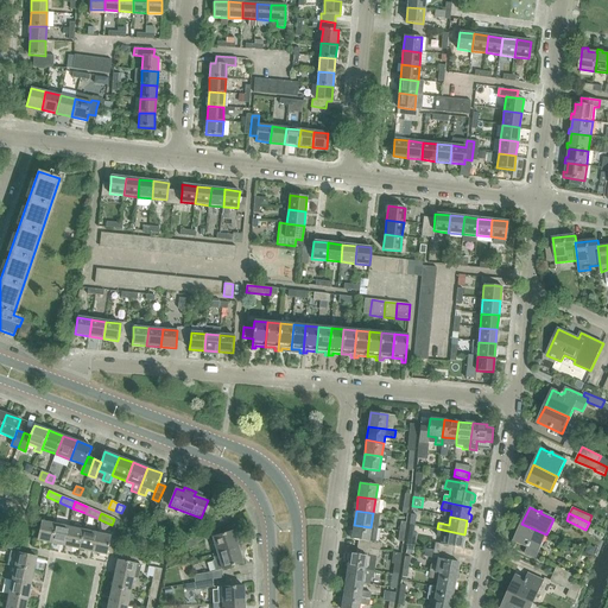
[(51,543),(55,525),(40,521),(37,540),(51,543)]
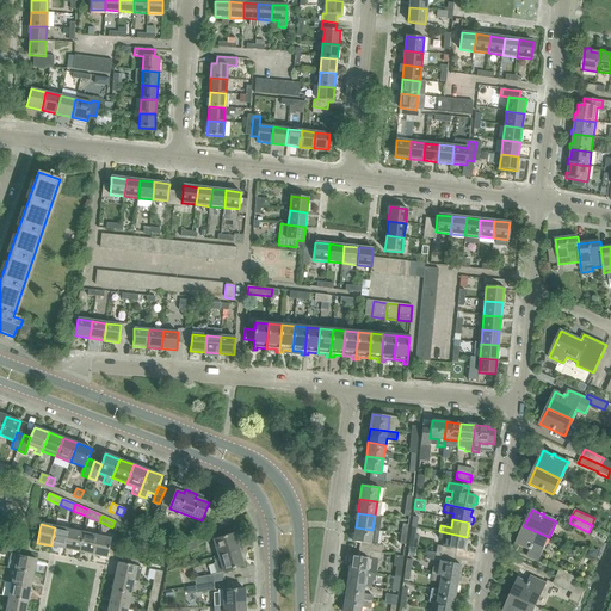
[(549,537),(524,526),(517,543),(542,554),(549,537)]
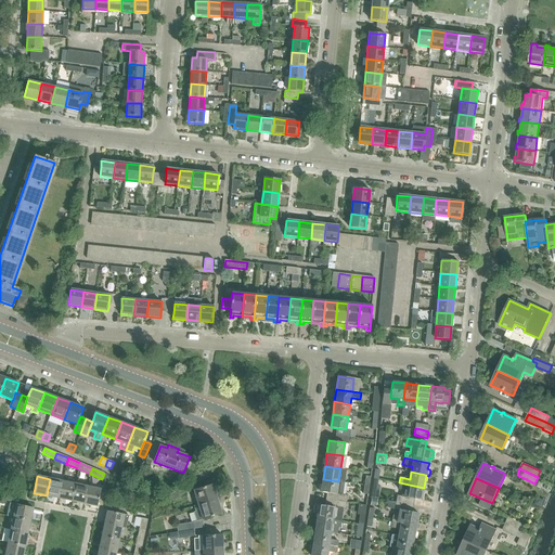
[(60,499),(63,481),(50,479),(47,495),(60,499)]
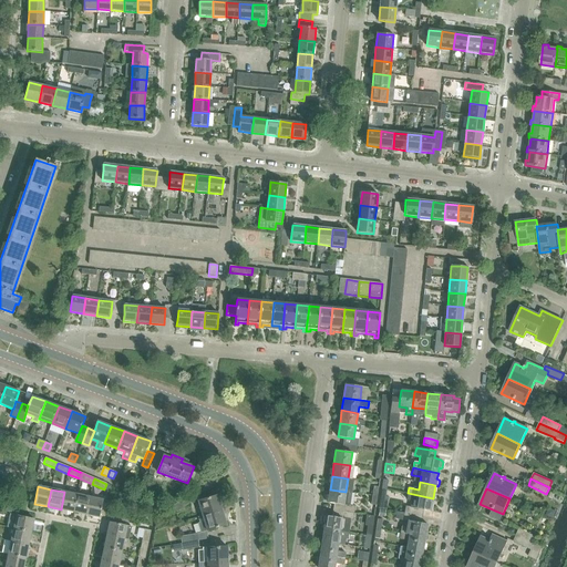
[(333,509),(347,512),(354,513),(356,506),(350,505),(352,493),(346,492),(330,490),(328,503),(334,503),(333,509)]
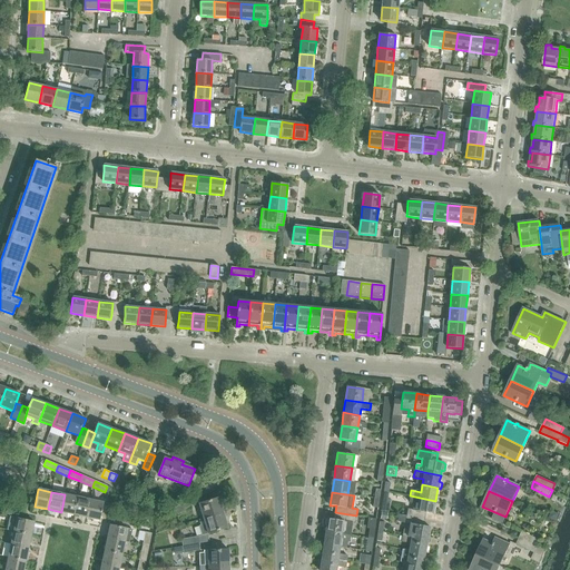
[(74,514),(77,498),(65,494),(61,512),(74,514)]
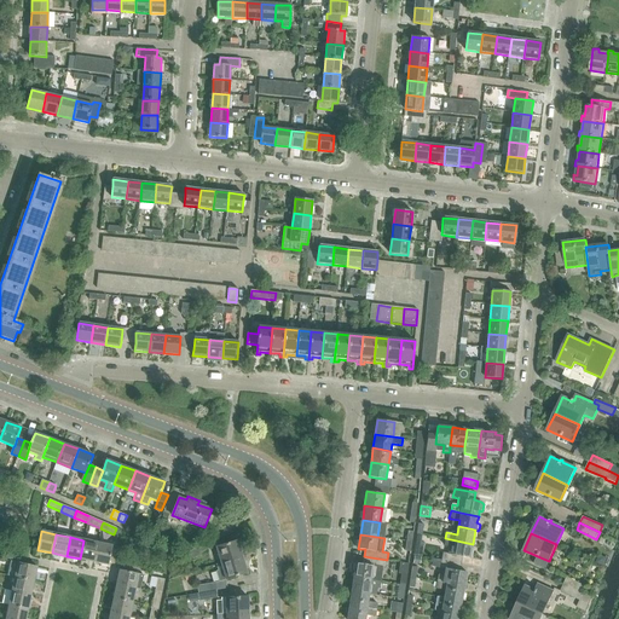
[(473,544),(445,538),(444,547),(449,547),(447,554),(443,553),(441,560),(462,565),(463,557),(470,559),(473,544)]
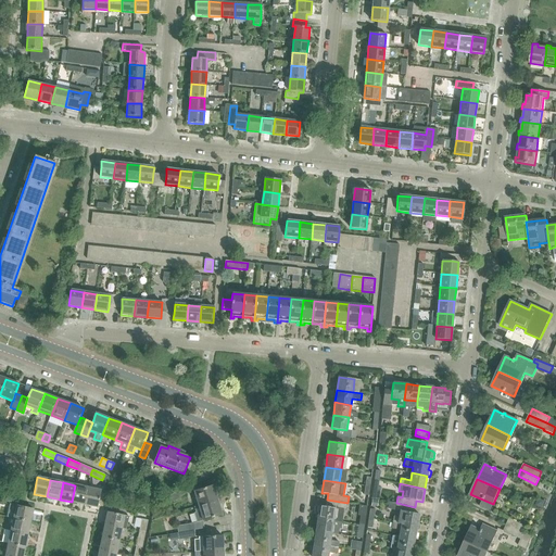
[(72,502),(85,505),(88,488),(75,485),(72,502)]
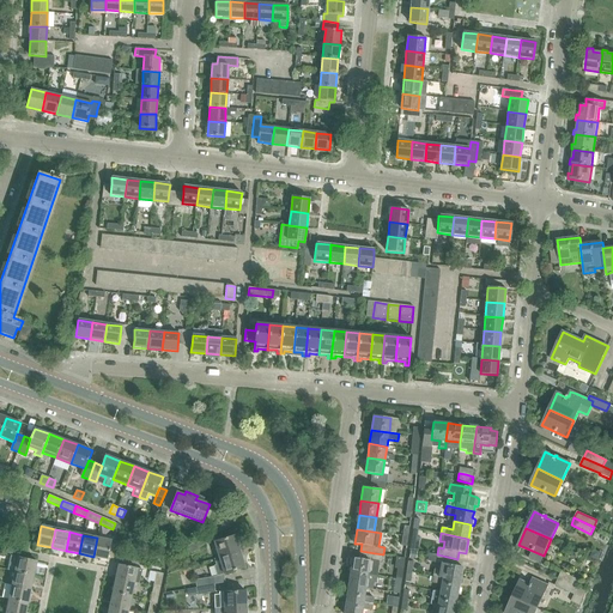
[(214,541),(219,558),(240,552),(235,535),(214,541)]
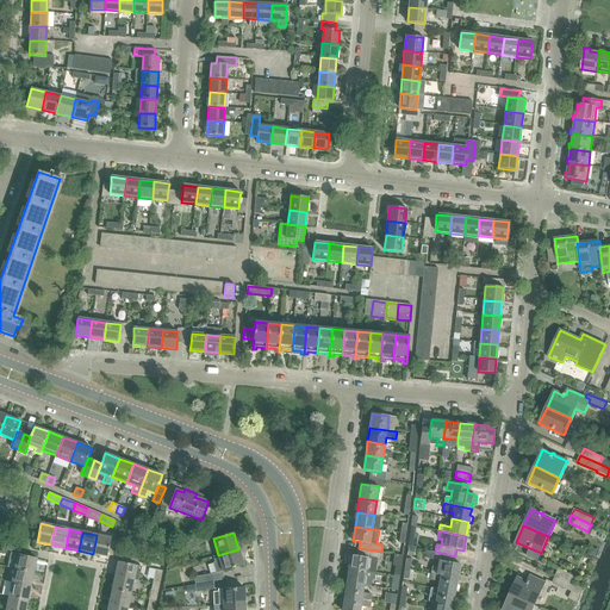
[(186,545),(191,551),(205,541),(201,534),(186,545)]
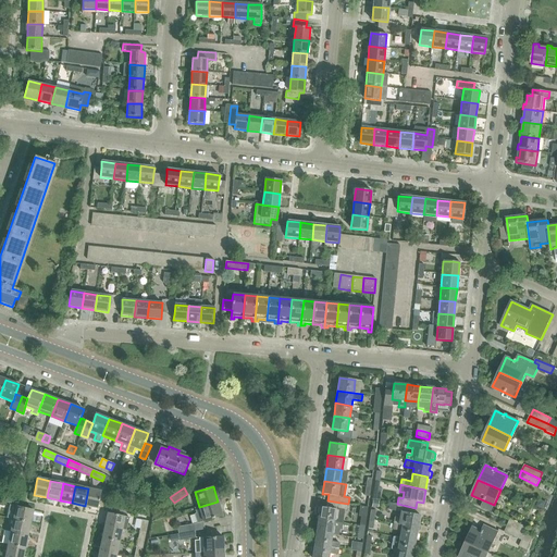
[(88,489),(85,506),(98,508),(101,492),(88,489)]
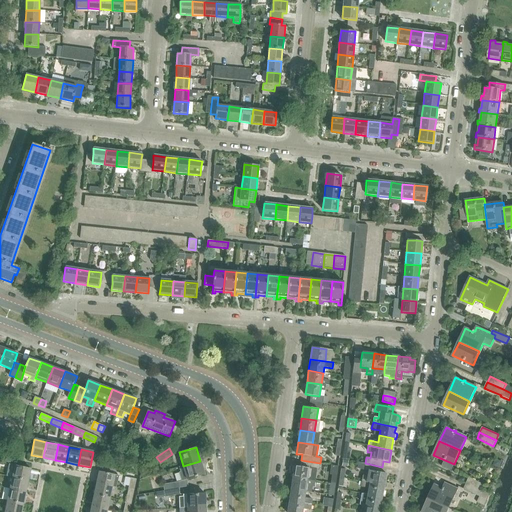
[(293,473),(292,477),(314,481),(316,469),(312,468),(313,462),(301,460),(300,466),(294,465),(294,466),(292,466),(291,466),(290,471),(291,472),(293,473)]
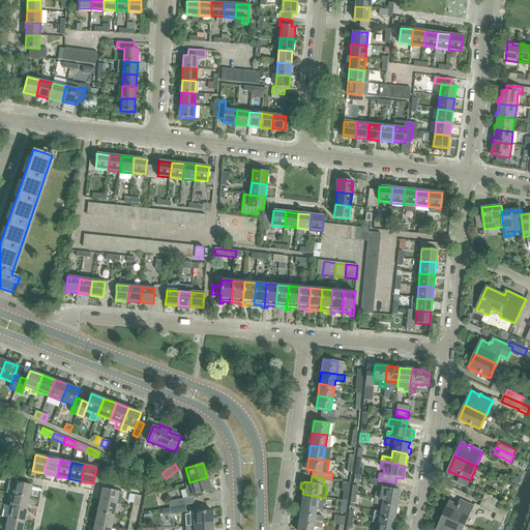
[(207,477),(189,482),(194,496),(211,491),(207,477)]
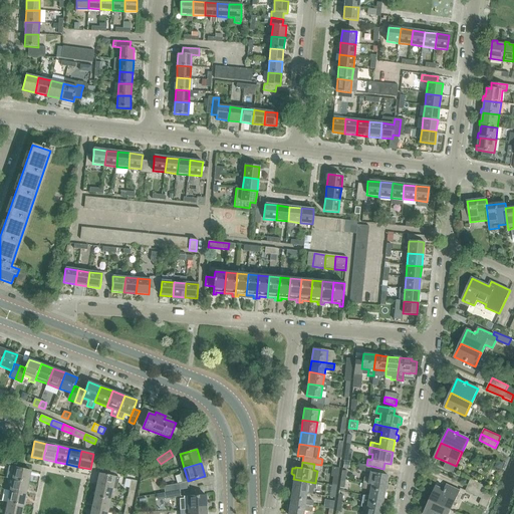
[(386,487),(388,476),(382,474),(383,469),(366,465),(365,472),(369,473),(368,478),(364,477),(363,483),(386,487)]
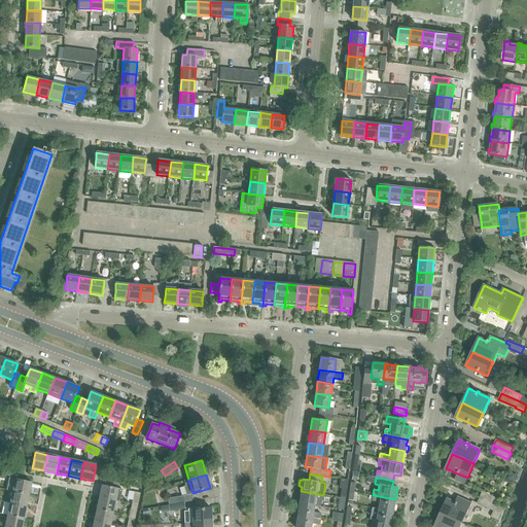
[(29,495),(31,483),(29,482),(15,479),(12,491),(29,495)]
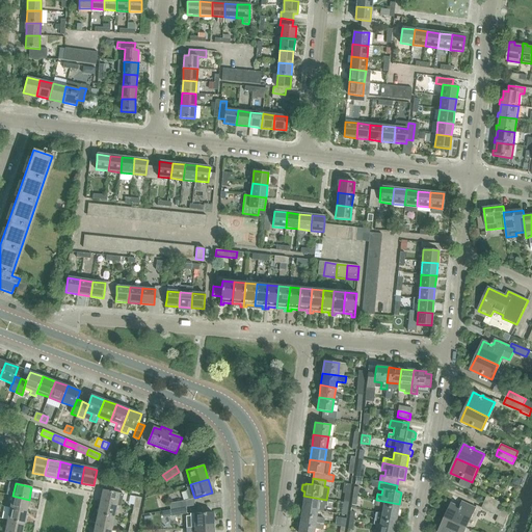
[(103,489),(100,502),(116,505),(120,494),(103,489)]
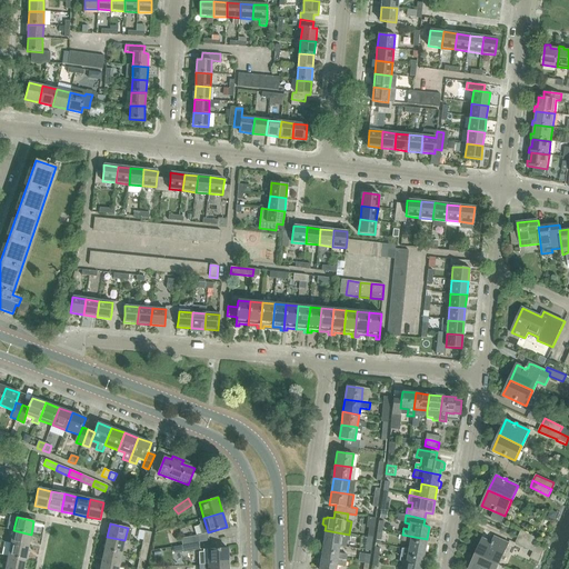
[(28,547),(31,535),(13,530),(11,543),(28,547)]
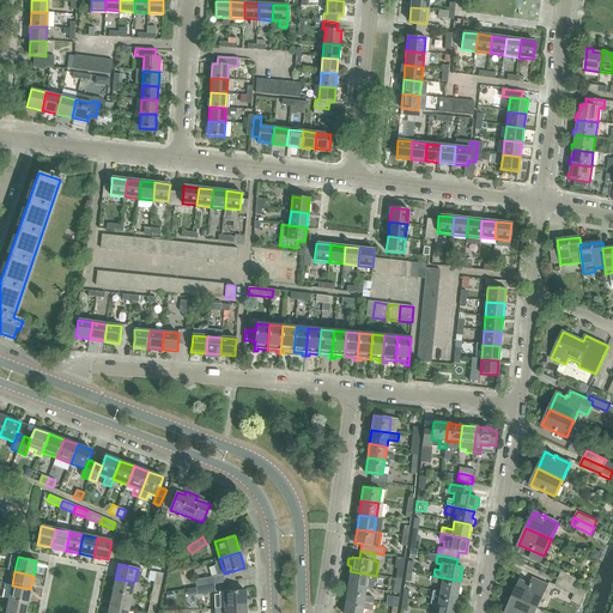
[(349,586),(365,588),(366,582),(376,583),(377,576),(376,576),(350,571),(349,586)]
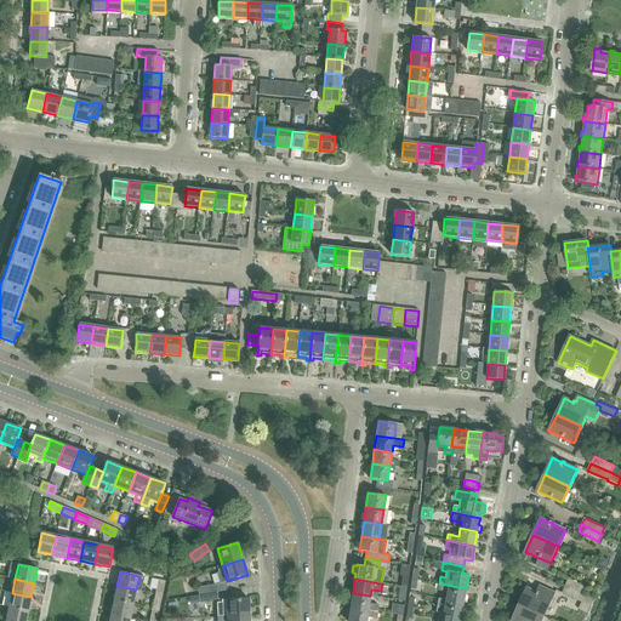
[(569,579),(565,586),(585,596),(588,588),(569,579)]
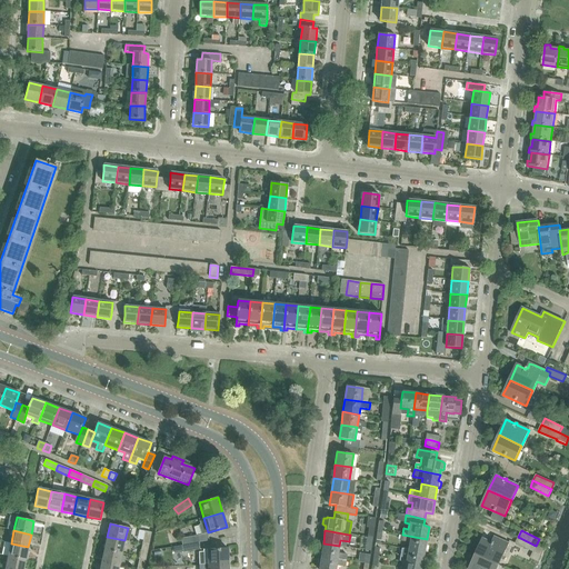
[(427,539),(402,535),(400,541),(410,543),(408,549),(425,552),(427,539)]
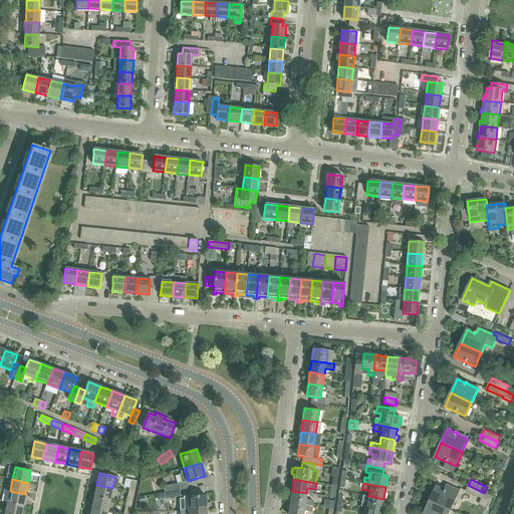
[(164,487),(165,493),(180,491),(179,484),(164,487)]
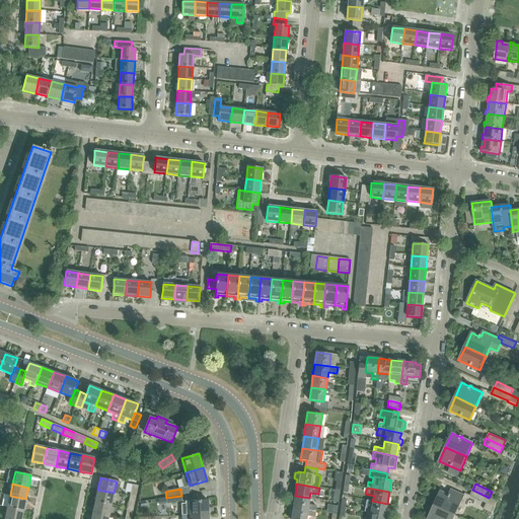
[(97,490),(95,502),(112,505),(114,493),(97,490)]
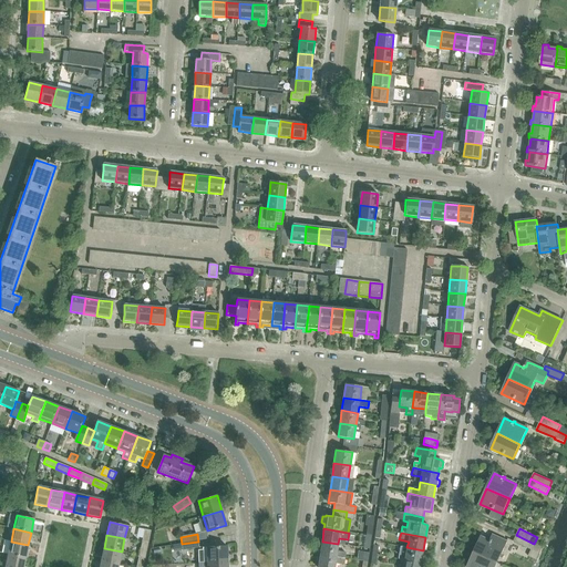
[(474,553),(497,563),(507,542),(493,535),(490,542),(482,537),(474,553)]
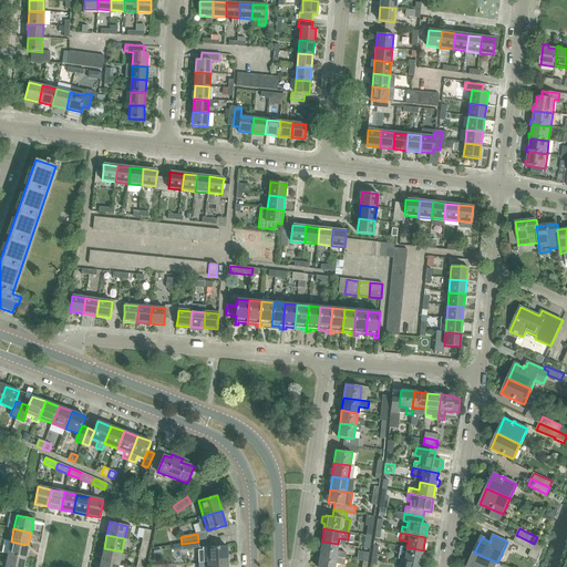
[(534,544),(516,535),(514,542),(532,550),(534,544)]
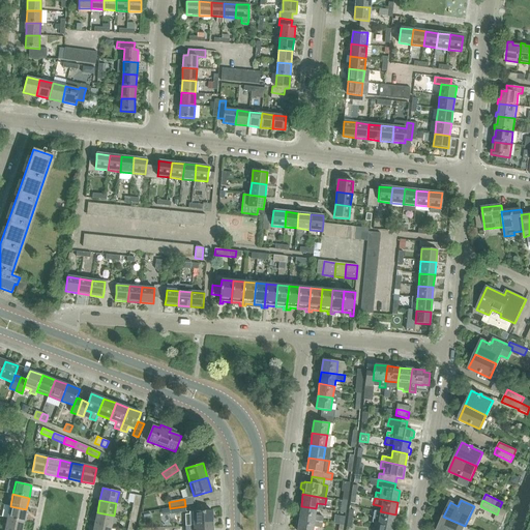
[(10,506),(7,518),(24,522),(26,509),(10,506)]
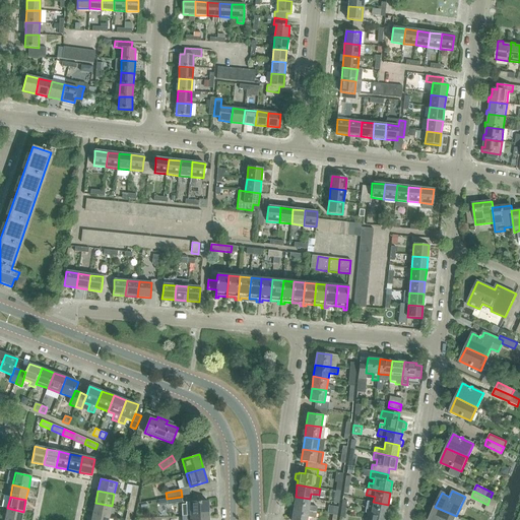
[(182,497),(167,499),(168,505),(183,503),(182,497)]
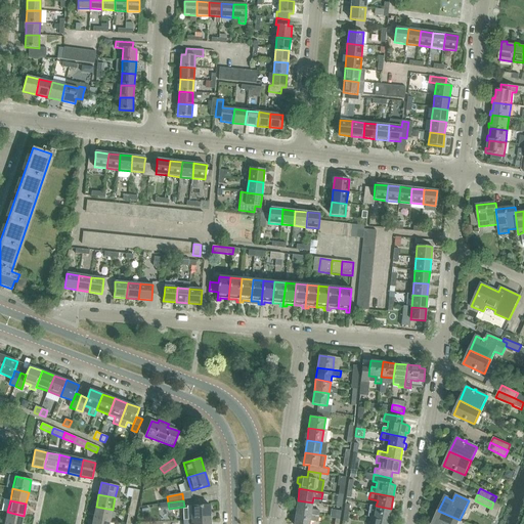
[(298,500),(296,513),(319,516),(319,511),(311,510),(312,503),(298,500)]
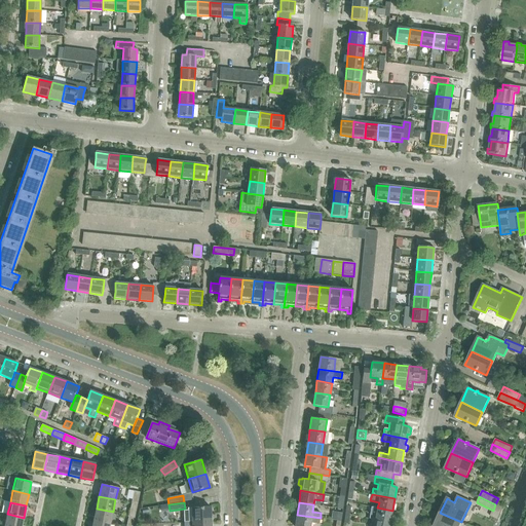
[(188,523),(192,522),(212,522),(211,508),(188,509),(188,523)]
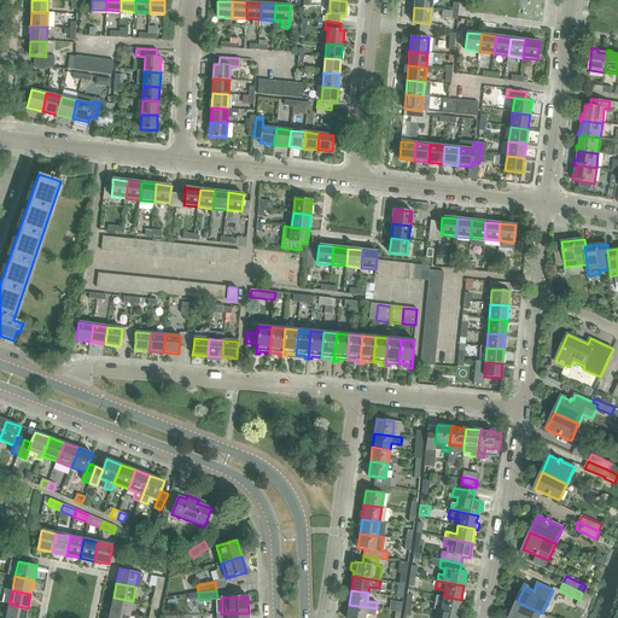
[(443,596),(441,611),(459,614),(461,600),(443,596)]
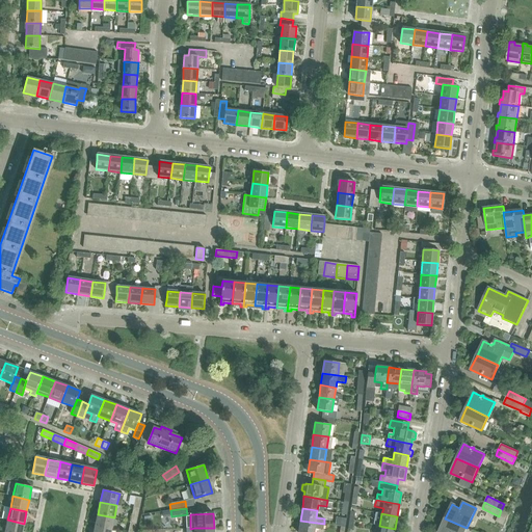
[(98,514),(95,526),(111,530),(114,517),(98,514)]
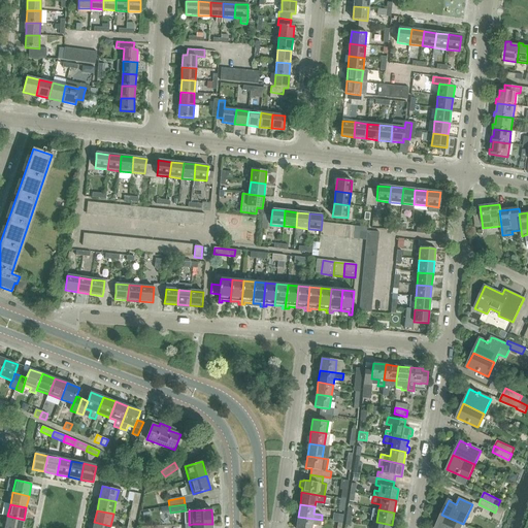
[(460,527),(463,524),(441,515),(435,527),(460,527)]
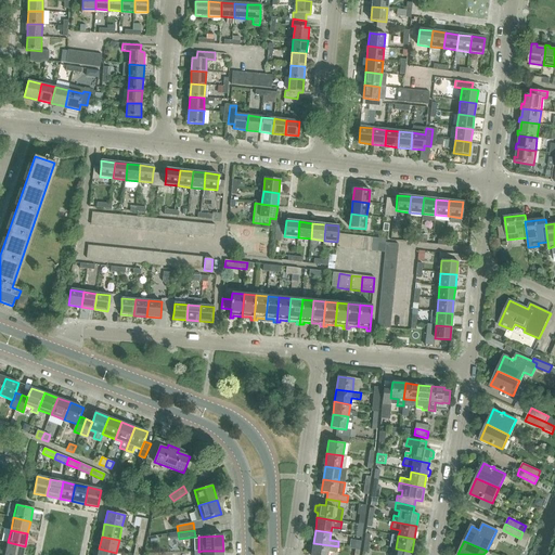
[(8,542),(4,554),(23,554),(25,546),(8,542)]
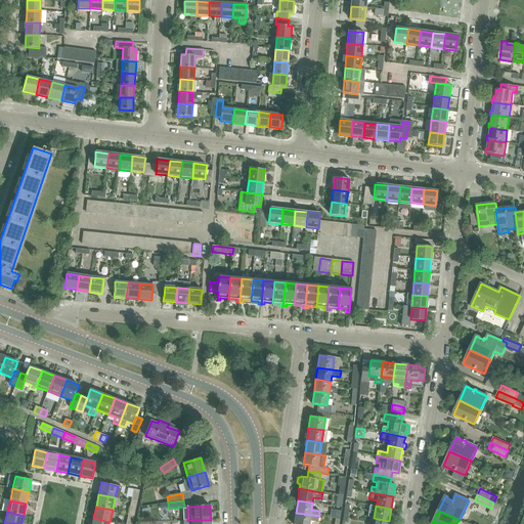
[(319,516),(296,513),(294,523),(309,523),(310,521),(318,522),(319,516)]
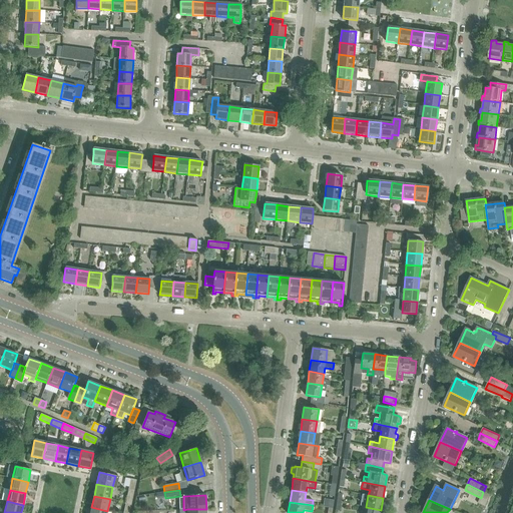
[(123,512),(129,512),(131,504),(126,503),(123,512)]
